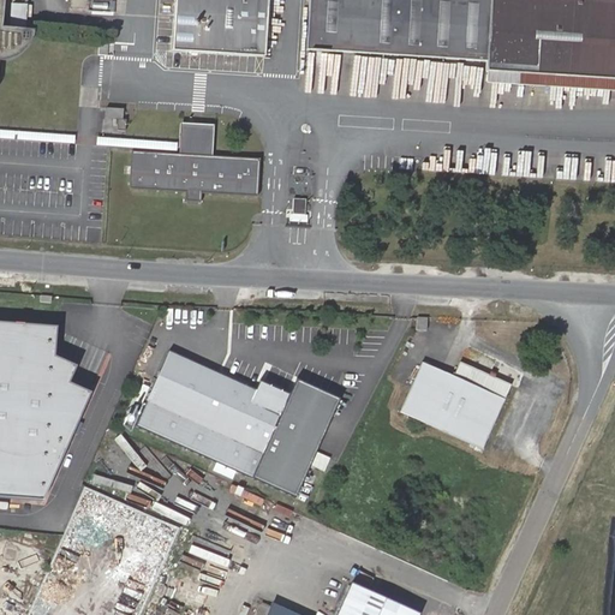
[(0,0),(0,61),(4,61),(6,61),(10,60),(13,59),(17,58),(21,54),(24,52),(28,47),(31,41),(33,34),(0,30),(0,23),(1,0),(0,0)]
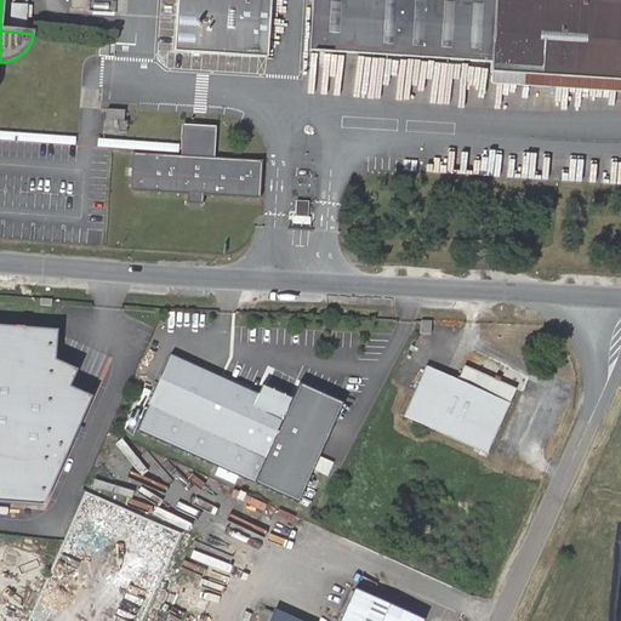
[(620,0),(175,0),(171,49),(265,55),(267,0),(312,0),(311,49),(491,58),(491,69),(620,78),(620,0)]
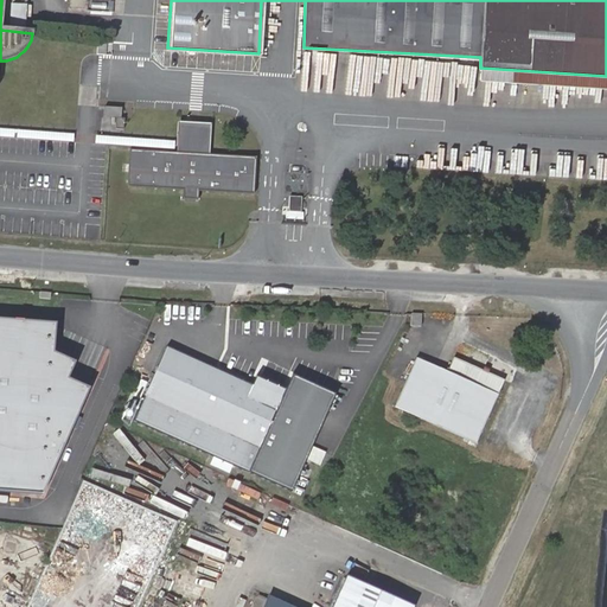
[(279,46),(279,0),(262,0),(262,45),(279,46)]
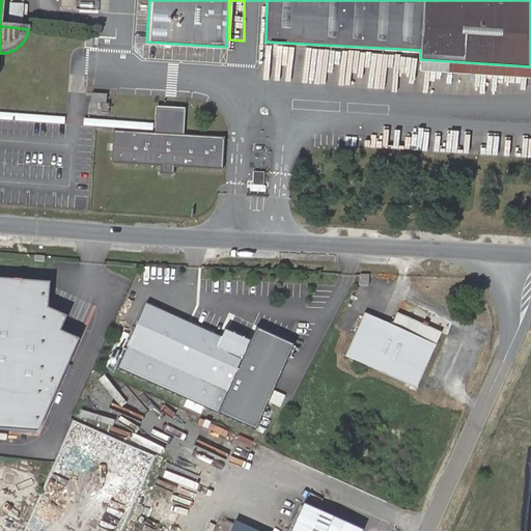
[(530,66),(420,59),(419,72),(530,79),(530,66)]
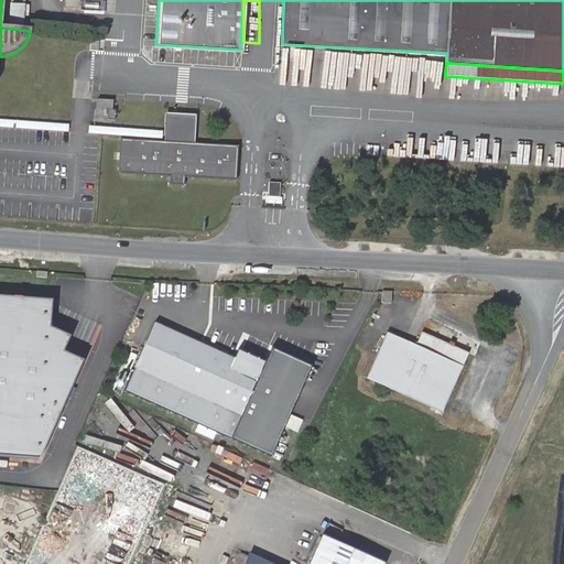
[(111,100),(96,98),(96,107),(102,108),(102,119),(110,119),(111,108),(111,100)]
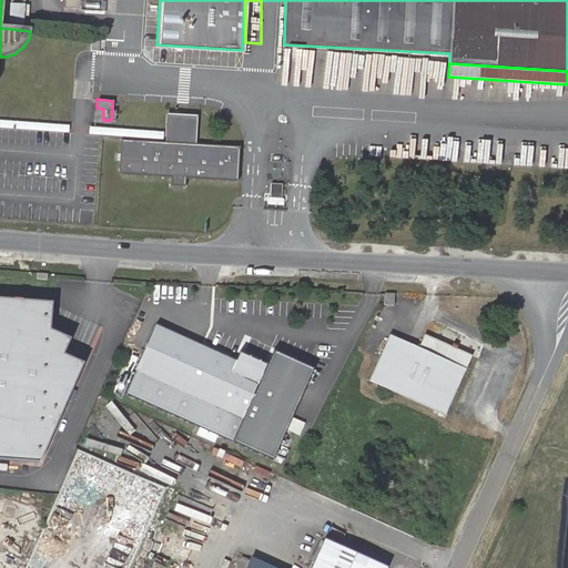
[(165,111),(164,125),(195,129),(196,114),(165,111)]
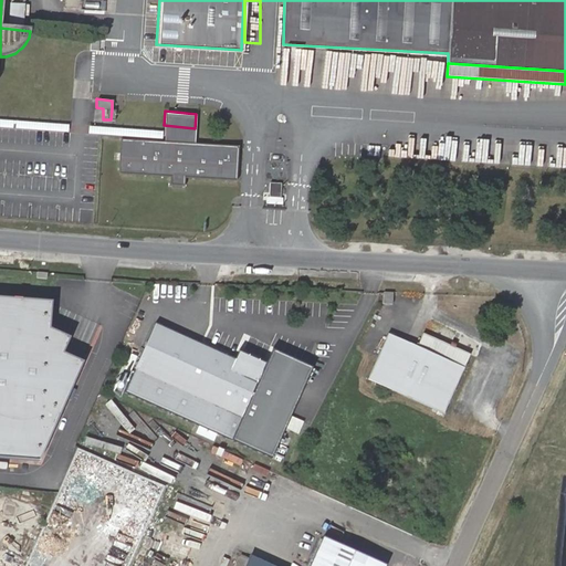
[(195,128),(164,125),(161,138),(121,136),(118,171),(166,175),(167,181),(181,182),(182,176),(234,178),(236,144),(194,140),(195,128)]
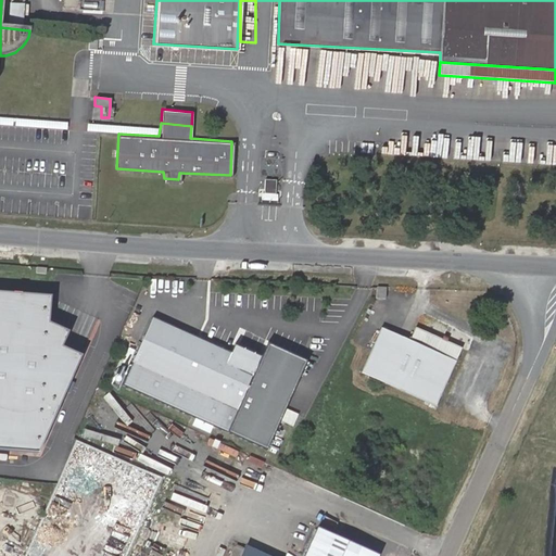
[(278,179),(267,179),(266,193),(263,193),(263,200),(279,201),(279,193),(277,193),(278,179)]
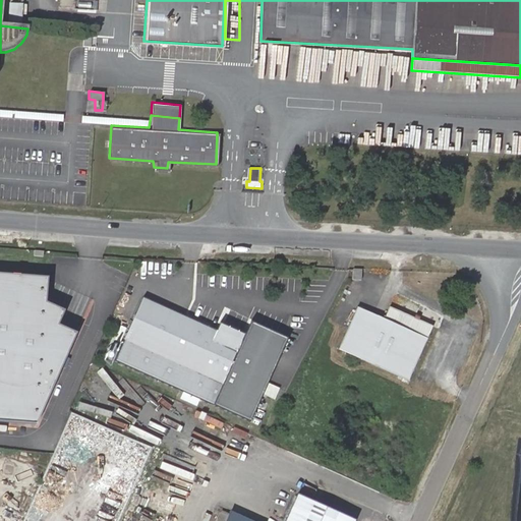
[(0,418),(41,422),(79,332),(61,324),(67,307),(49,299),(50,277),(0,272),(0,418)]
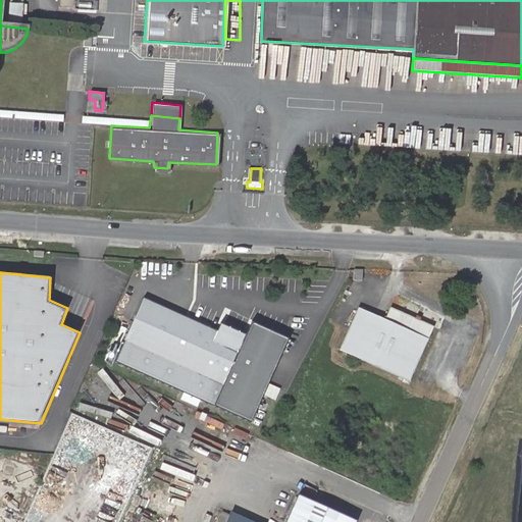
[(288,338),(254,323),(246,342),(144,296),(116,359),(251,419),(288,338)]
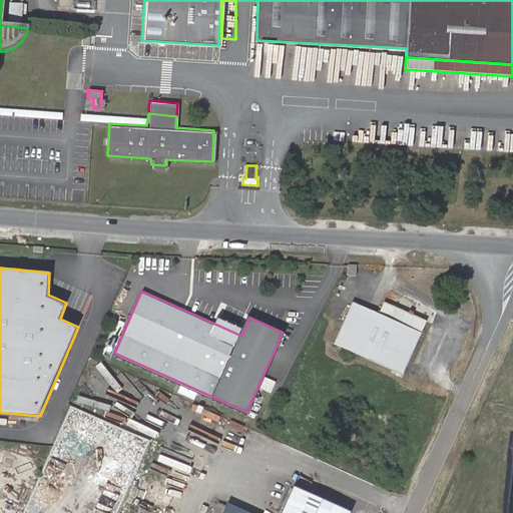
[(376,314),(352,303),(334,342),(400,373),(419,333),(424,321),(382,301),(376,314)]
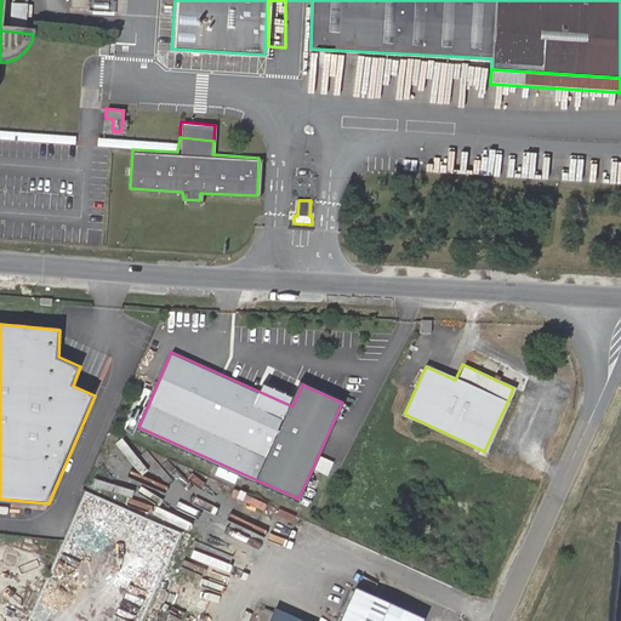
[(319,472),(328,474),(331,461),(323,459),(319,472)]
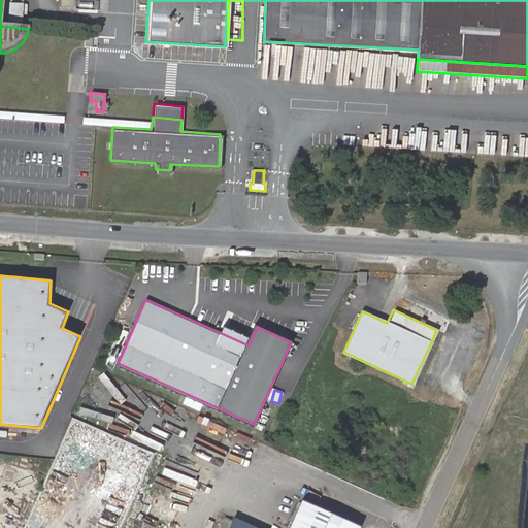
[(288,527),(254,527),(233,519),(228,527),(356,527),(357,526),(300,500),(288,527)]
